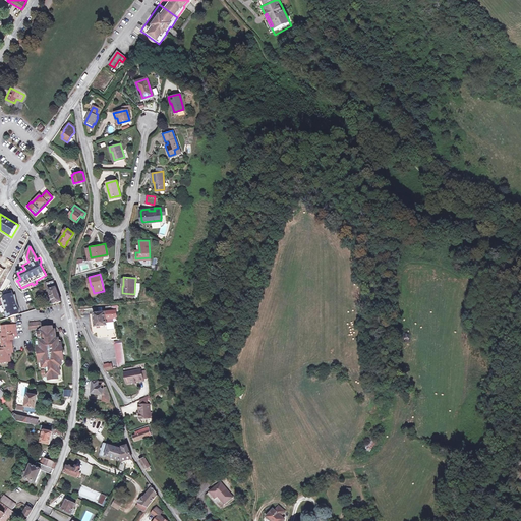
[(47,284),(54,303),(61,301),(60,297),(58,292),(57,288),(54,281),(47,284)]
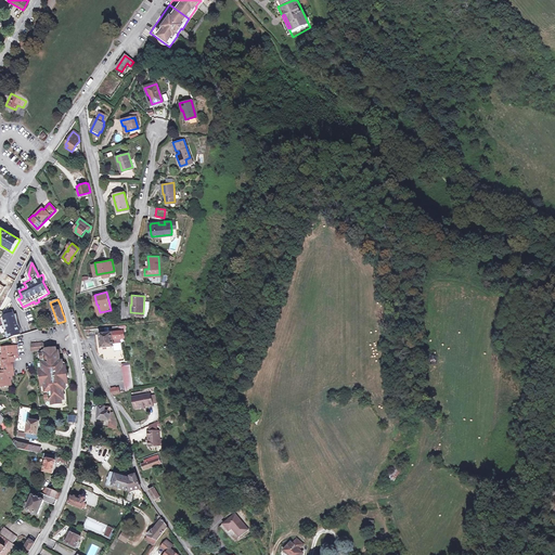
[(3,319),(9,337),(22,334),(17,318),(15,319),(14,314),(16,314),(14,309),(5,312),(7,315),(4,315),(3,319)]
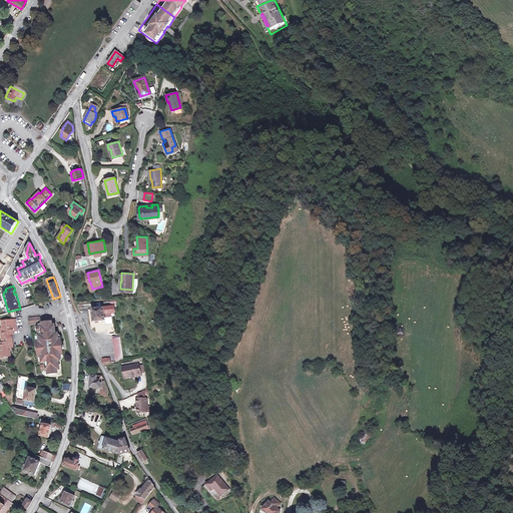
[(110,307),(109,300),(95,302),(96,309),(88,310),(90,323),(105,321),(105,320),(112,318),(111,313),(110,310),(114,310),(113,306),(110,307)]
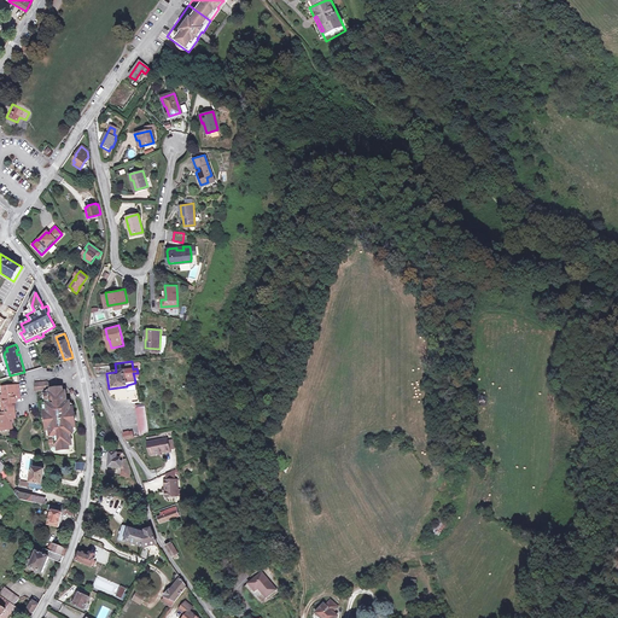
[(0,430),(11,429),(10,423),(12,423),(12,419),(11,412),(13,412),(12,407),(12,402),(15,402),(13,397),(12,385),(0,386),(1,395),(3,403),(0,403),(0,408),(1,413),(0,412),(0,430)]
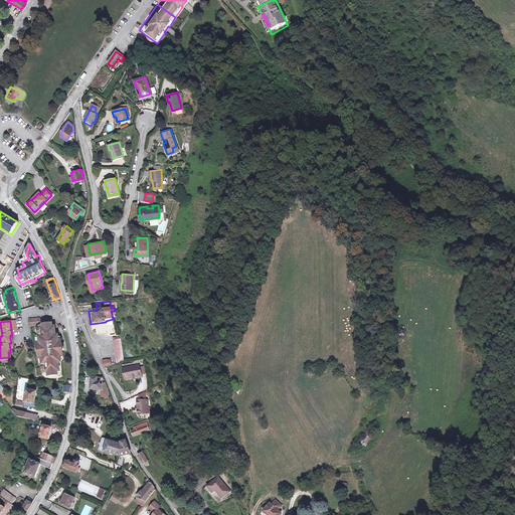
[(57,372),(59,371),(58,363),(61,362),(60,354),(63,353),(63,352),(64,351),(64,347),(62,346),(62,344),(59,345),(58,336),(55,336),(55,327),(52,328),(52,324),(43,325),(43,326),(43,329),(41,329),(41,335),(42,338),(39,338),(40,345),(39,347),(37,347),(37,349),(36,350),(37,354),(38,355),(38,356),(40,356),(42,357),(42,364),(45,364),(45,368),(46,373),(48,373),(48,376),(57,375),(57,372)]
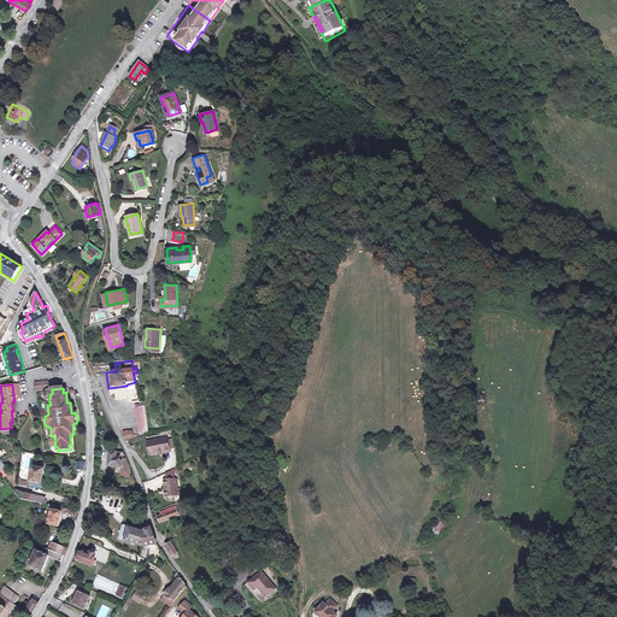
[(166,447),(164,434),(146,435),(147,448),(154,447),(158,447),(160,447),(160,448),(166,447)]
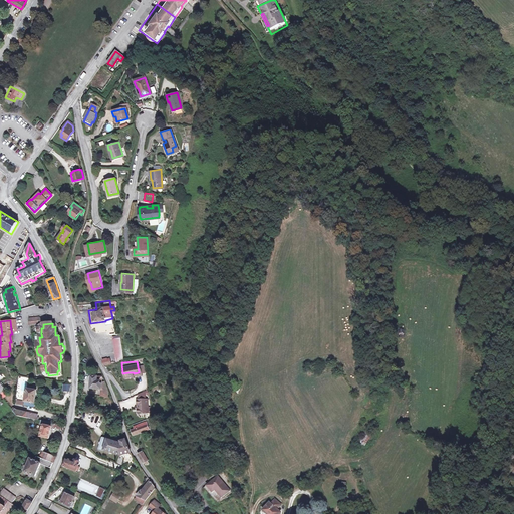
[(101,390),(101,381),(102,376),(91,375),(89,375),(88,380),(90,380),(90,383),(90,388),(101,390)]
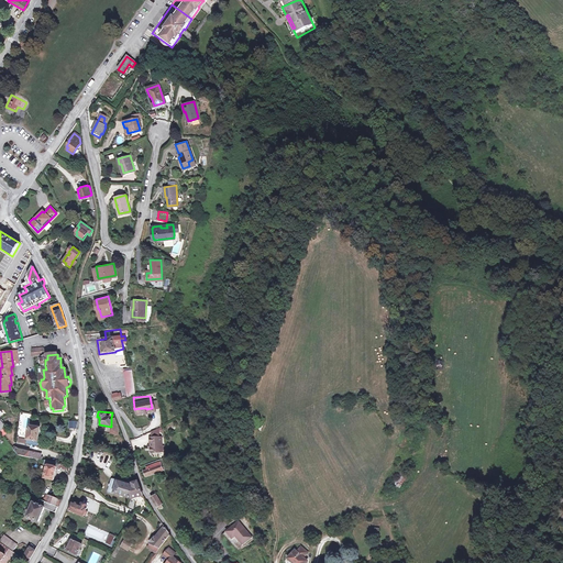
[(41,428),(30,426),(28,439),(39,440),(41,428)]
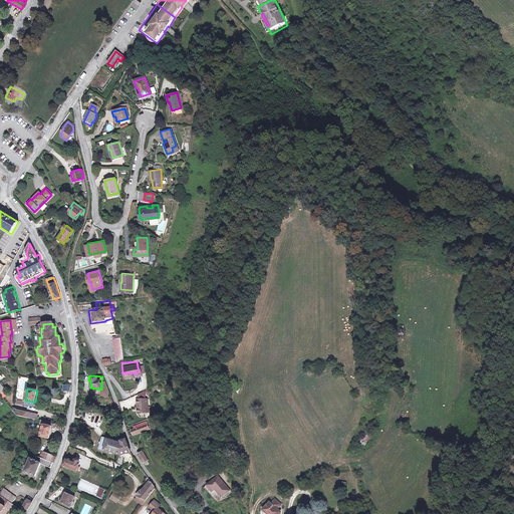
[(148,407),(146,394),(144,394),(138,395),(136,395),(136,402),(137,404),(137,408),(148,407)]
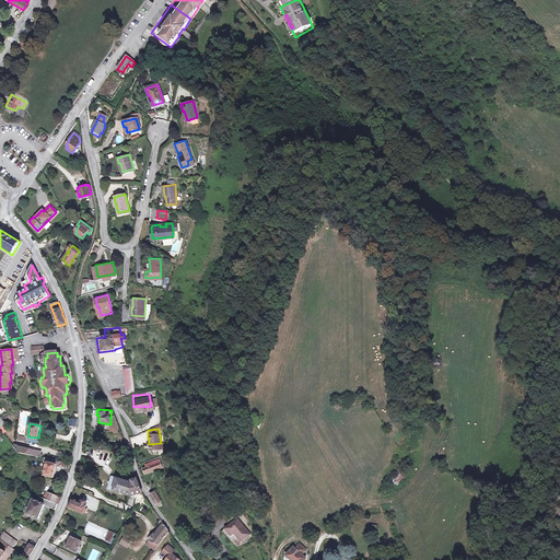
[(14,446),(19,452),(43,457),(43,455),(39,454),(41,451),(19,446),(15,444),(14,446)]
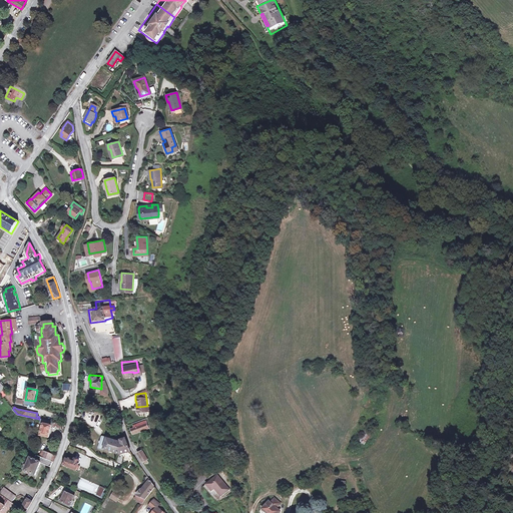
[(131,427),(147,423),(146,416),(133,419),(134,421),(130,422),(131,427)]
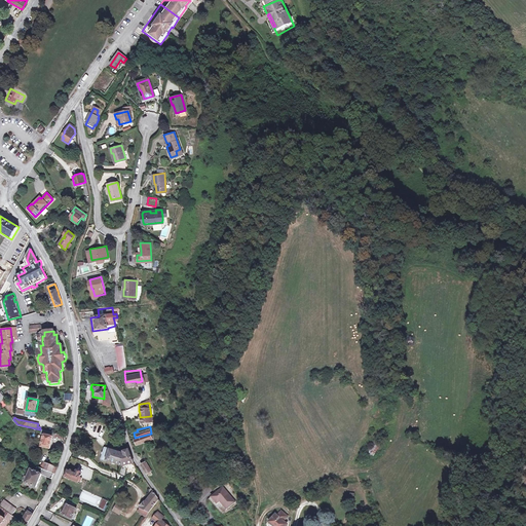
[(53,437),(54,433),(43,430),(42,434),(44,435),(42,446),(50,449),(53,437)]
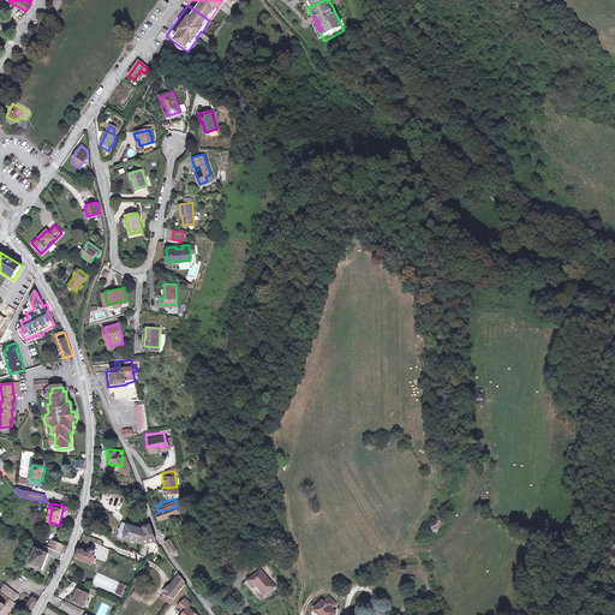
[(145,531),(124,524),(119,537),(142,544),(145,531)]
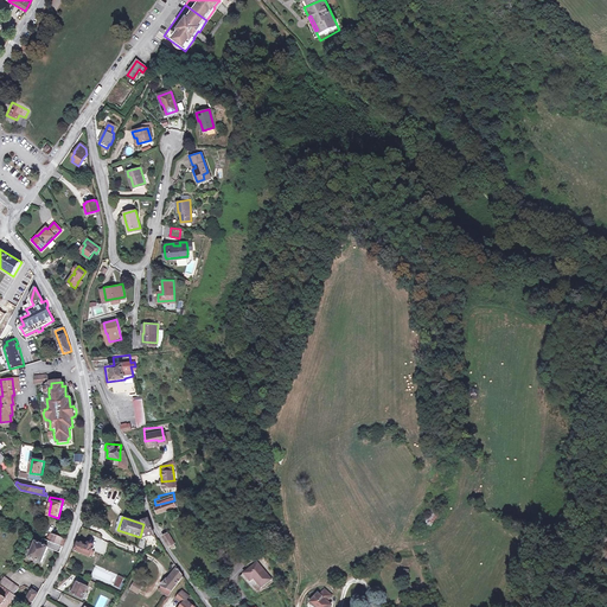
[(144,523),(144,524),(140,537),(144,538),(146,537),(148,536),(151,543),(159,541),(154,534),(148,519),(144,521),(144,523)]
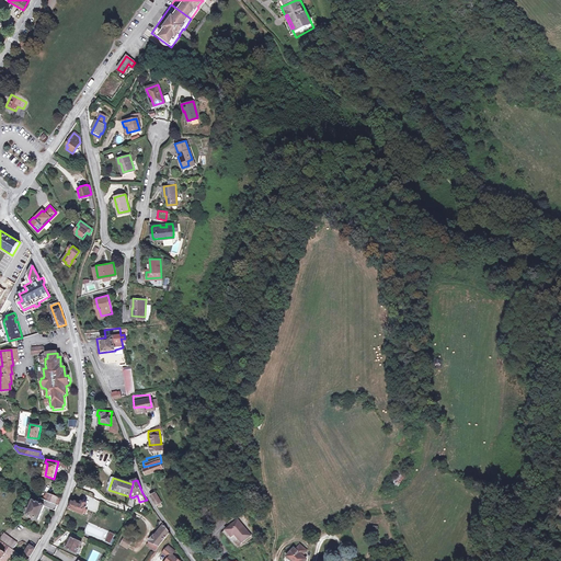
[(152,487),(147,490),(151,499),(157,496),(152,487)]
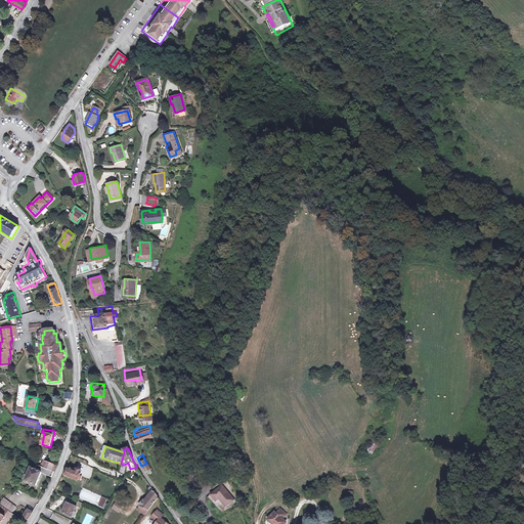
[(42,464),(41,466),(54,472),(57,466),(45,461),(43,465),(42,464)]
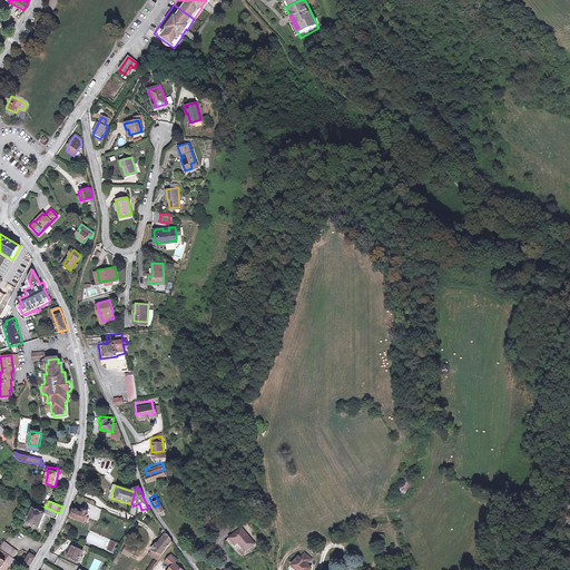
[(45,507),(41,505),(39,510),(35,509),(29,522),(40,528),(46,513),(57,519),(59,513),(45,507)]
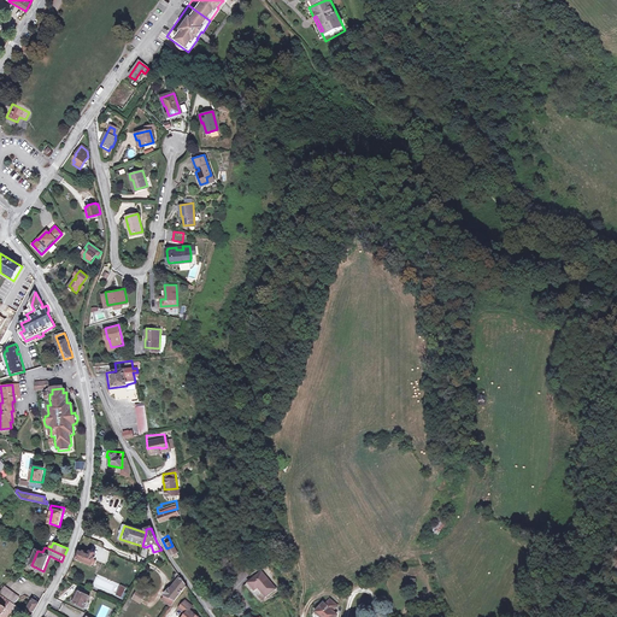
[(89,553),(81,551),(77,560),(81,560),(89,565),(92,565),(92,564),(94,565),(97,560),(94,559),(97,554),(89,552),(89,553)]
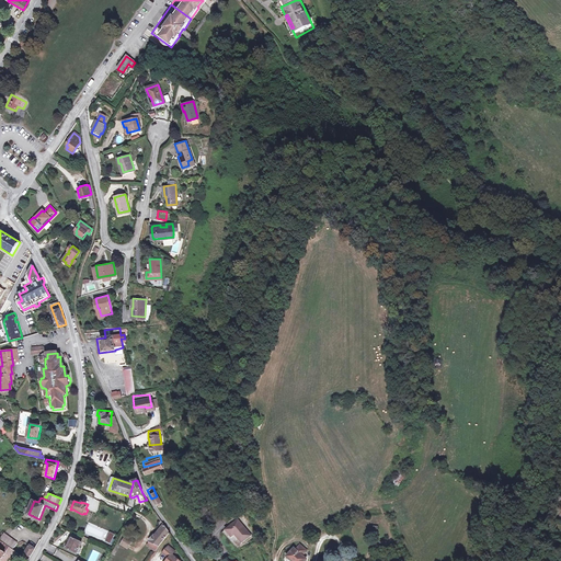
[(238,524),(233,519),(224,528),(229,536),(232,534),(239,541),(248,533),(241,525),(239,527),(237,525),(238,524)]
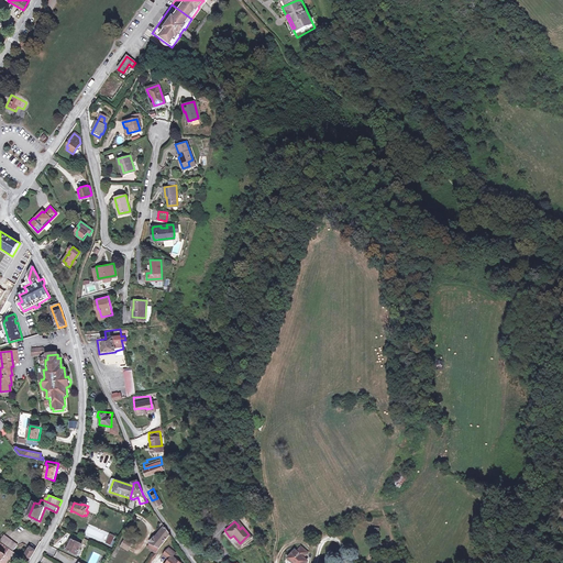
[(153,543),(162,548),(170,534),(168,531),(165,528),(162,532),(157,537),(156,537),(152,542),(152,543),(153,543)]
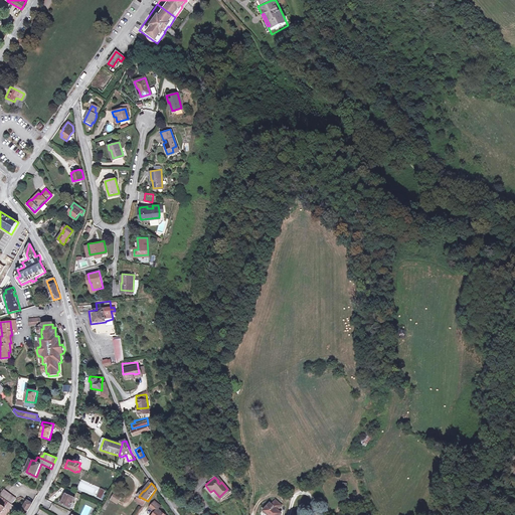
[(16,498),(8,493),(3,489),(0,493),(0,495),(5,499),(12,504),(16,498)]
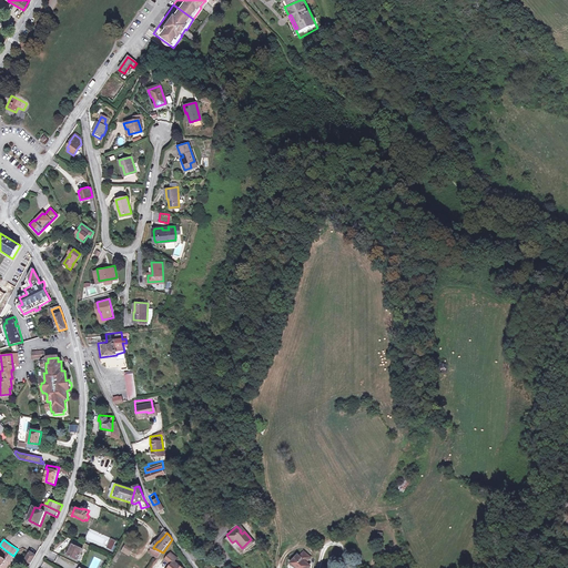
[(79,559),(83,549),(73,544),(69,555),(79,559)]
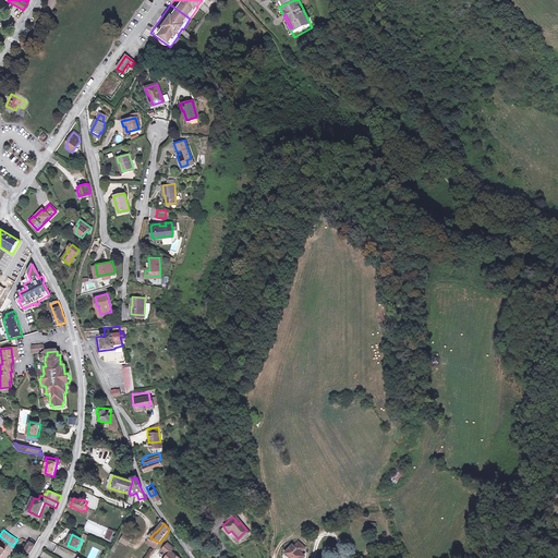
[(128,545),(132,537),(126,534),(122,542),(128,545)]
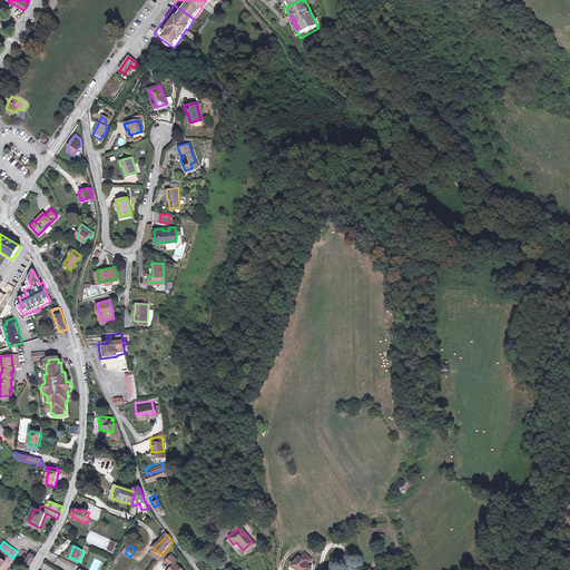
[(19,562),(6,553),(0,549),(0,569),(7,569),(10,566),(15,569),(19,562)]
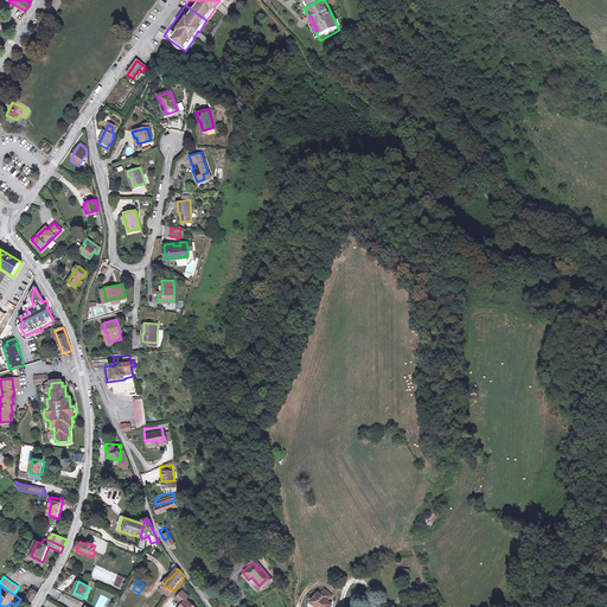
[(161,589),(170,595),(174,590),(165,586),(164,586),(161,589)]
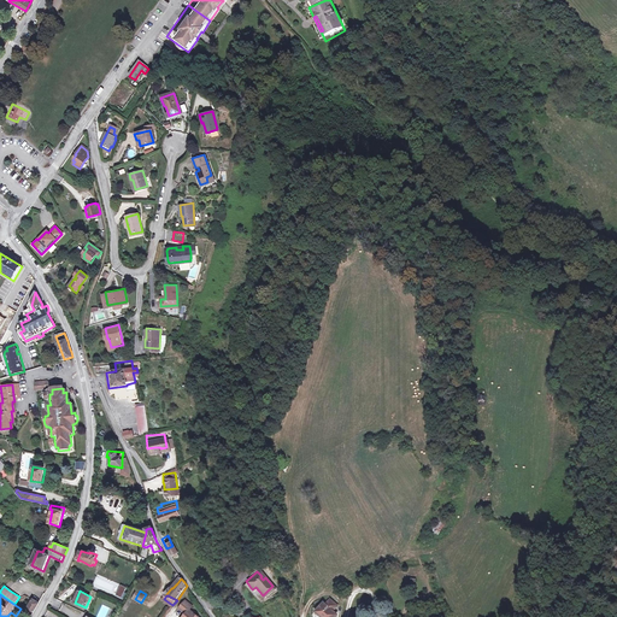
[(31,616),(40,603),(31,598),(30,601),(31,603),(25,612),(31,616)]
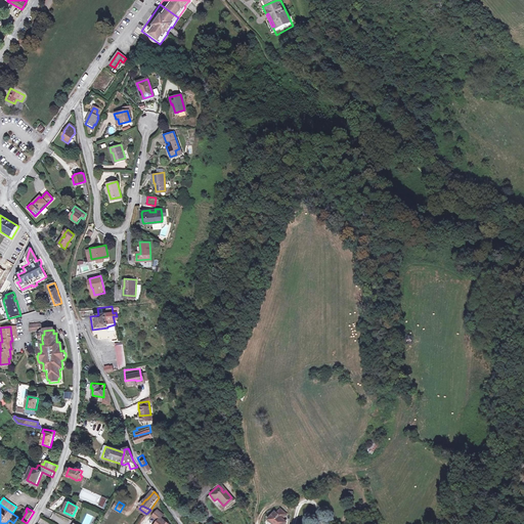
[(167,523),(161,519),(164,516),(158,511),(151,517),(158,522),(156,523),(155,523),(154,523),(167,523)]
